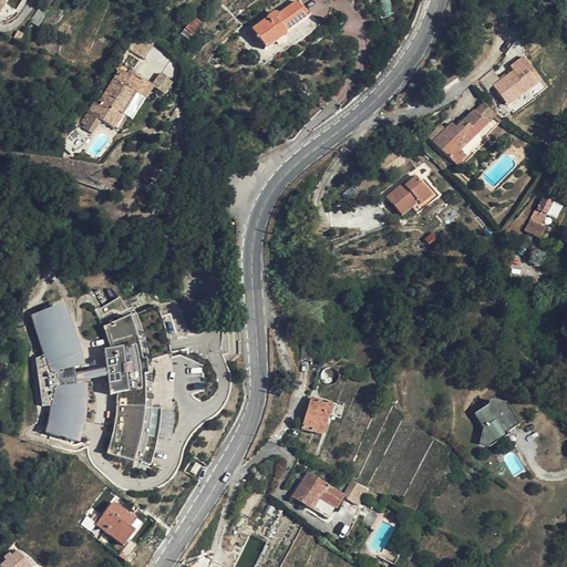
[(309,14),(300,1),(297,3),(307,17),(309,14)]
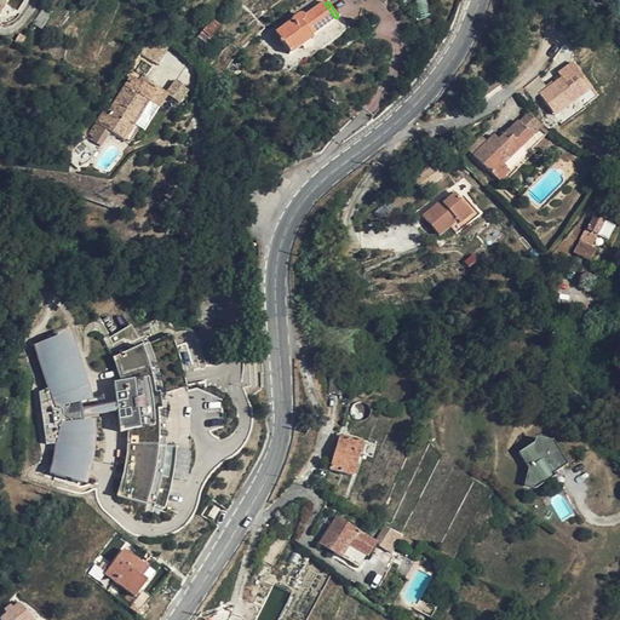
[(310,36),(336,18),(325,4),(304,17),(302,16),(299,15),(293,18),(293,21),(275,34),(283,45),(291,55),(313,40),(310,36)]
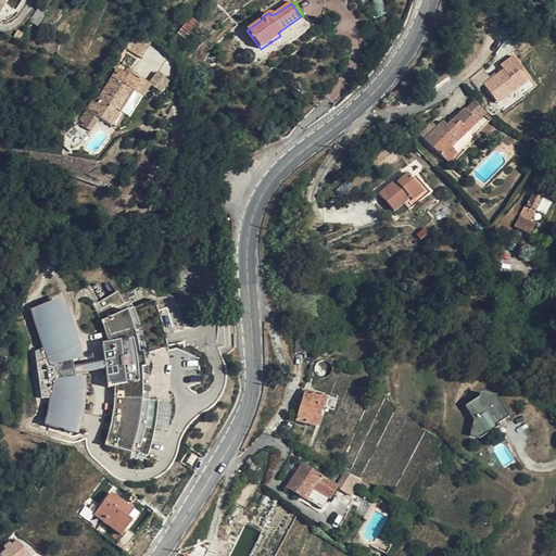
[(197,24),(190,19),(181,28),(188,34),(197,24)]
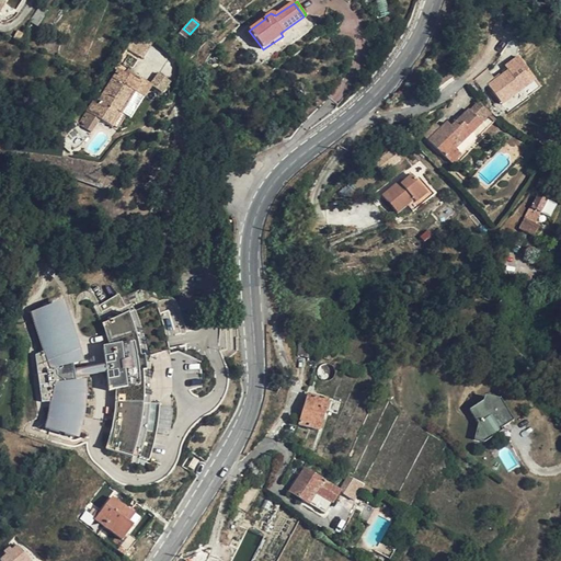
[(249,31),(245,34),(252,43),(256,41),(249,31)]
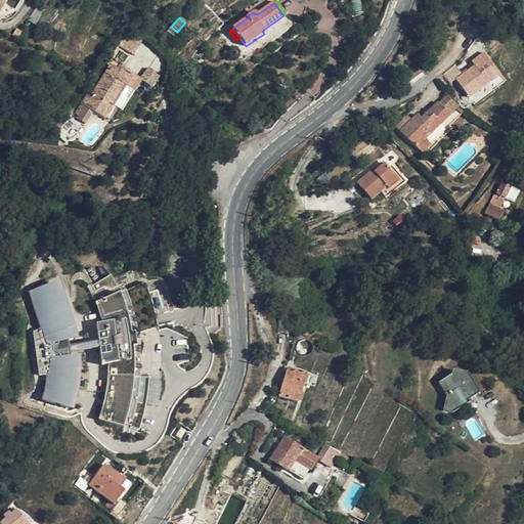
[(129,51),(139,36),(129,30),(119,45),(129,51)]
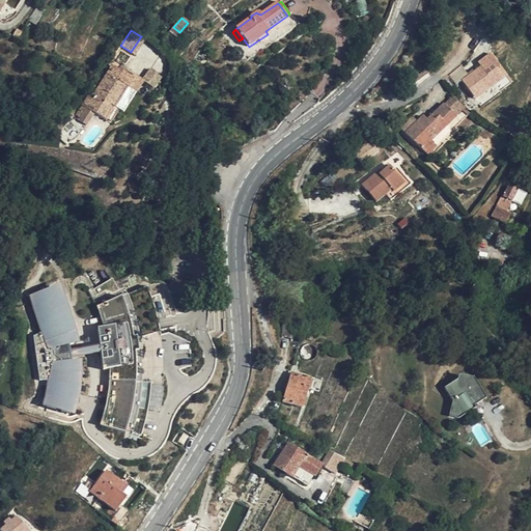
[(121,52),(117,49),(112,58),(116,60),(121,52)]
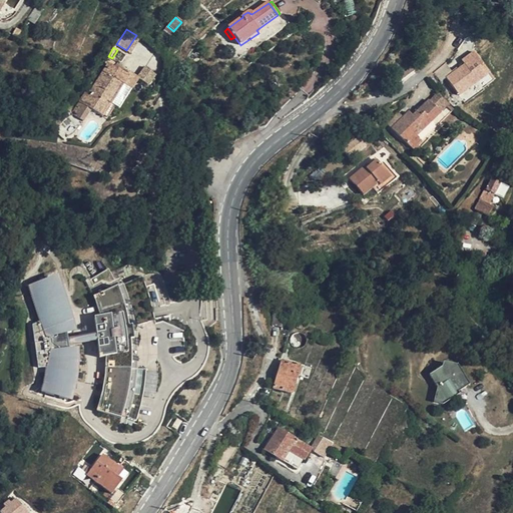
[(464,102),(478,59),(474,53),(462,61),(465,65),(447,79),(464,102)]
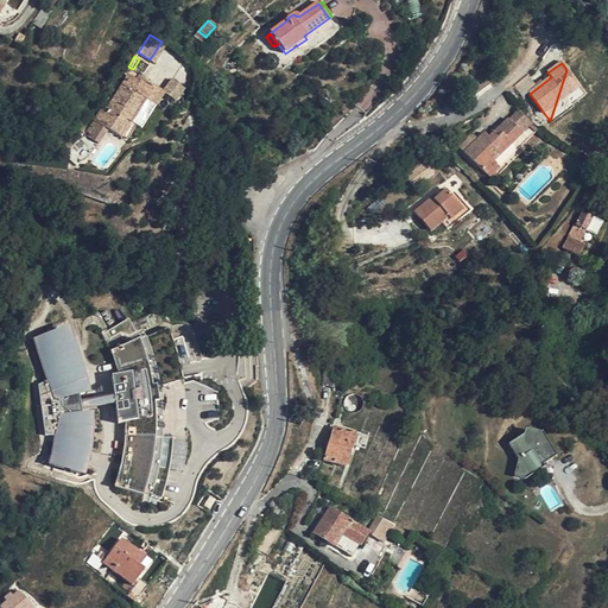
[(127,64),(122,73),(130,76),(152,90),(154,87),(138,76),(140,73),(133,69),(128,67),(127,64)]
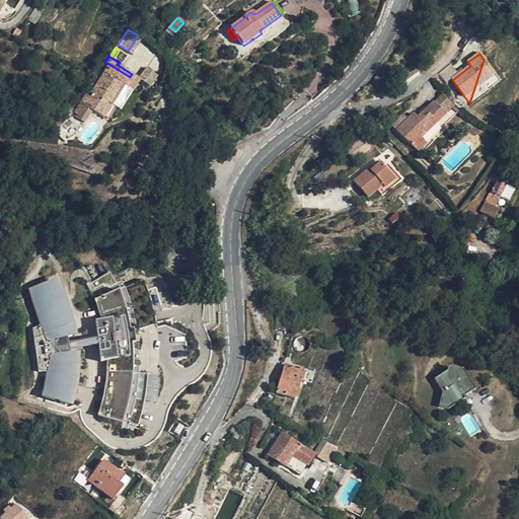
[(484,60),(469,103),(500,82),(495,75),(491,78),(487,71),(490,69),(484,60)]
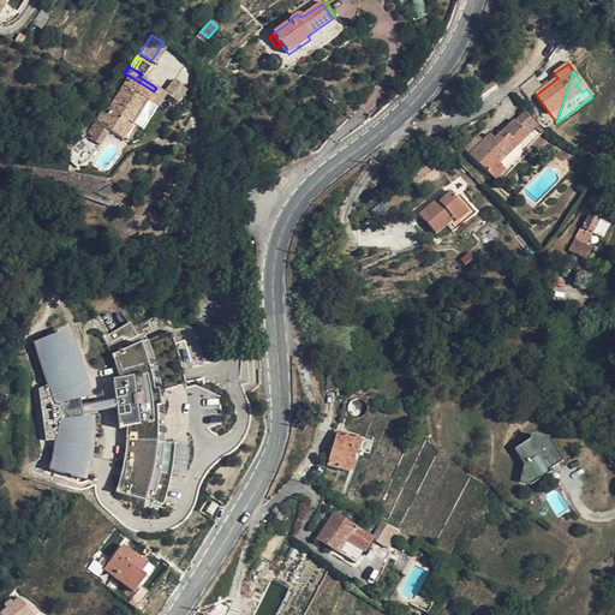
[(131,77),(114,101),(109,109),(106,107),(95,123),(118,137),(126,123),(131,126),(132,125),(154,91),(131,77)]
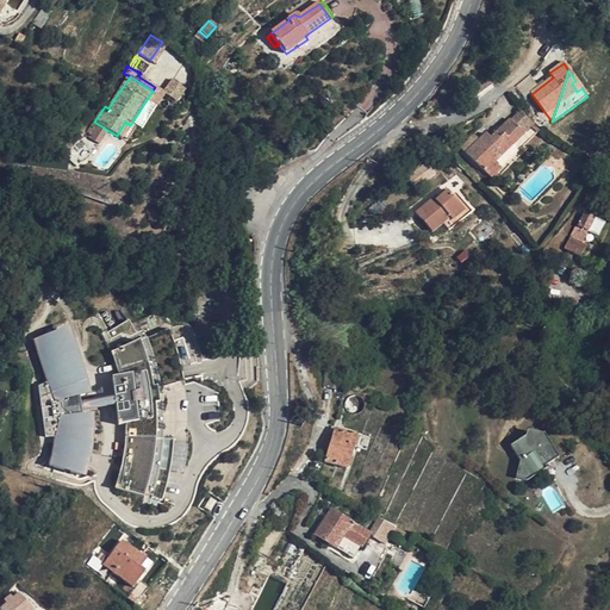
[(582,88),(576,81),(572,83),(577,92),(582,88)]
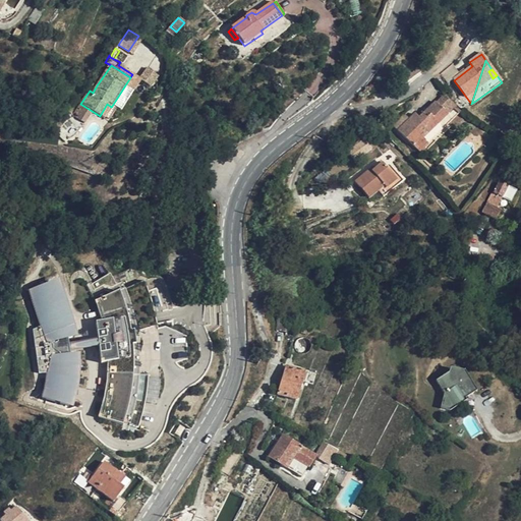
[(140,80),(132,74),(130,77),(112,106),(120,112),(132,92),(133,93),(140,80)]
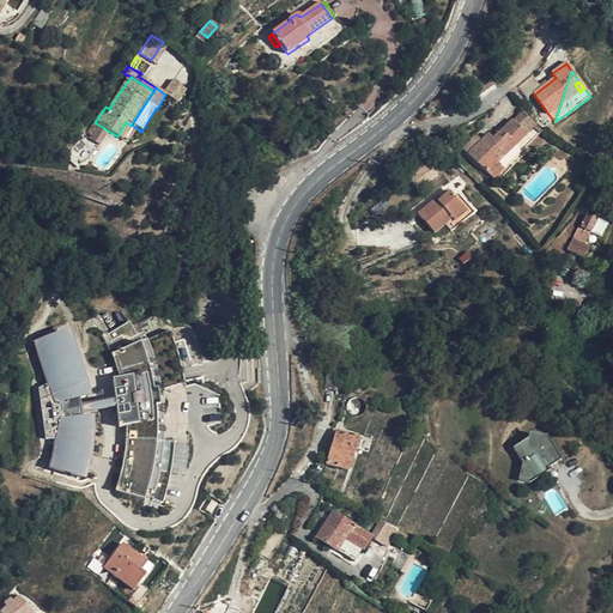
[(526,135),(535,126),(522,113),(514,122),(513,121),(493,139),(489,135),(481,141),(475,135),(463,149),(493,180),(503,170),(497,164),(526,135)]
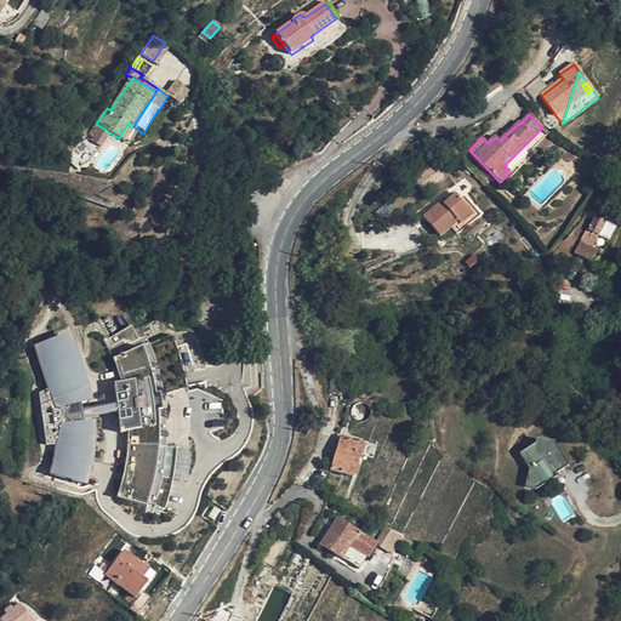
[(124,142),(132,127),(127,124),(119,138),(124,142)]
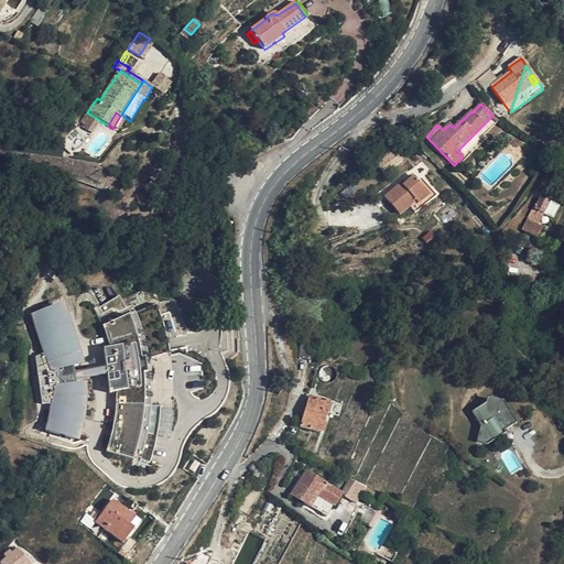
[(484,125),(489,130),(498,121),(492,116),(484,125)]
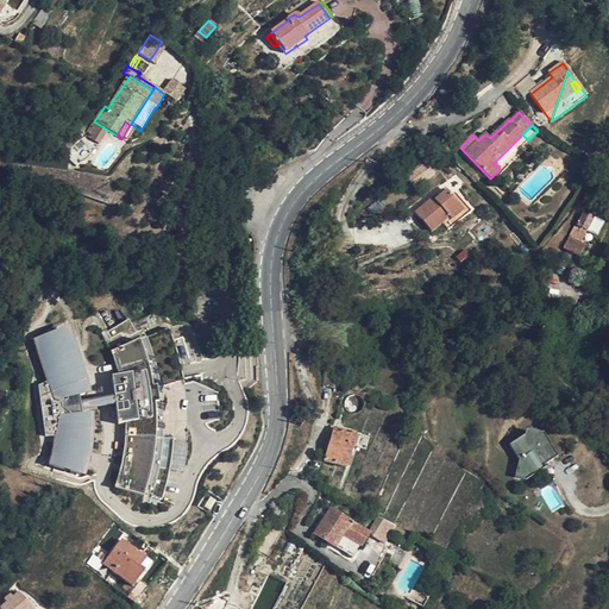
[(428,170),(425,165),(407,179),(414,188),(425,181),(422,176),(428,170)]
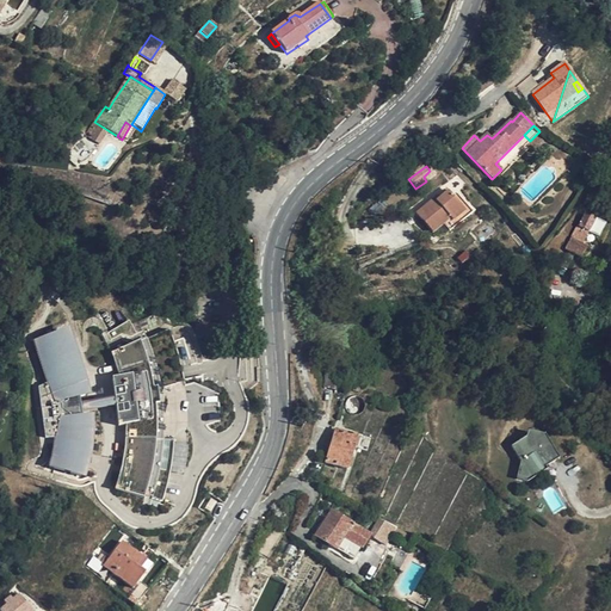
[(432,234),(444,224),(463,210),(454,198),(449,192),(438,202),(436,199),(417,214),(432,234)]
